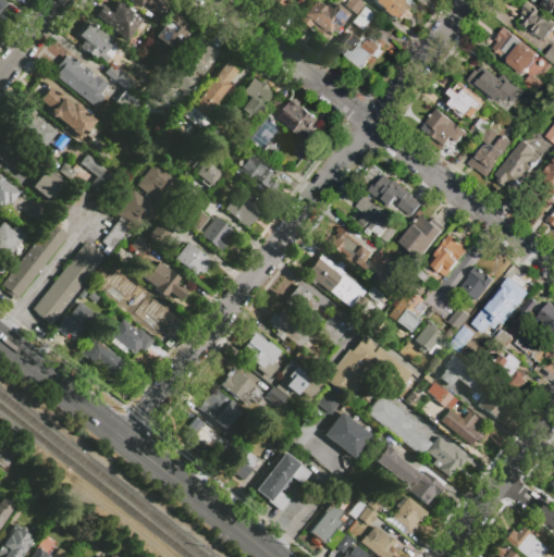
[(134,34),(128,41),(95,14),(103,4),(110,10),(118,0),(143,21),(132,33),(134,34)]
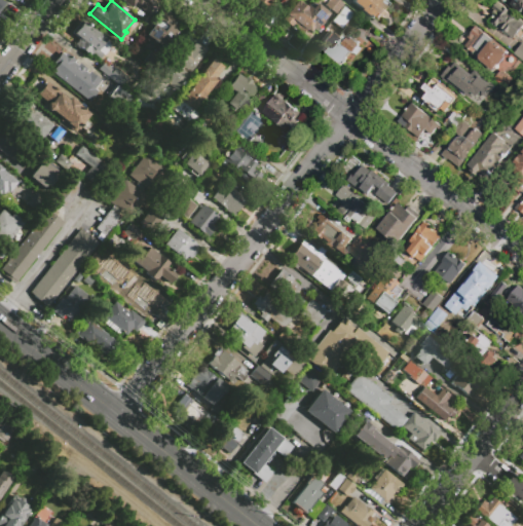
[(153,0),(160,5),(152,15),(142,8),(143,7),(136,2),(131,8),(120,0),(153,0)]
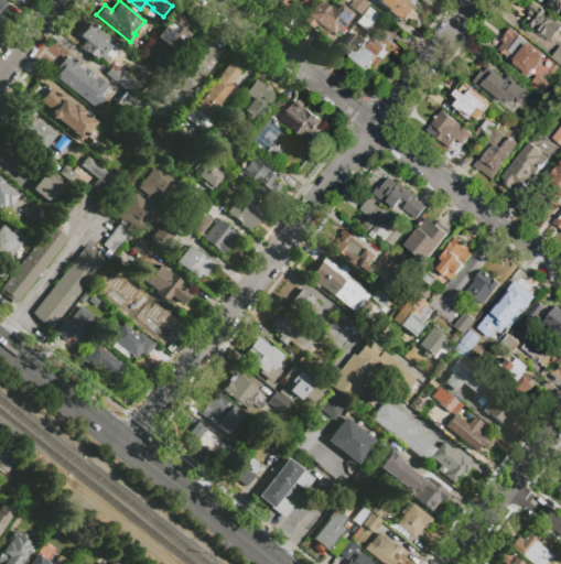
[(353,15),(338,33),(337,32),(328,42),(304,22),(322,0),(331,7),(332,4),(336,9),(342,2),(354,13),(353,14),(353,15)]
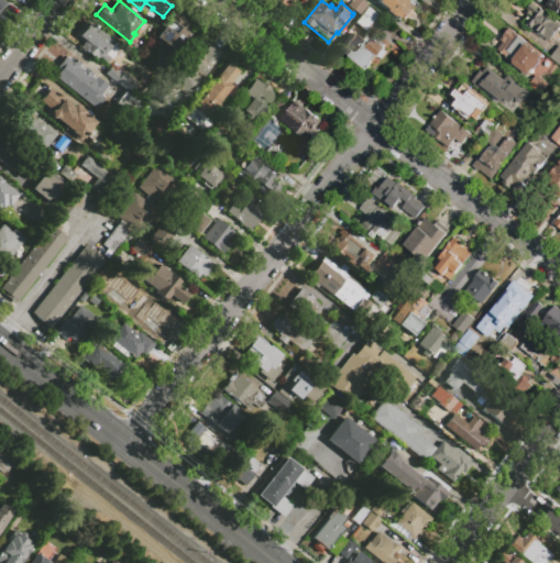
[(363,0),(370,4),(362,14),(350,6),(354,0),(363,0)]
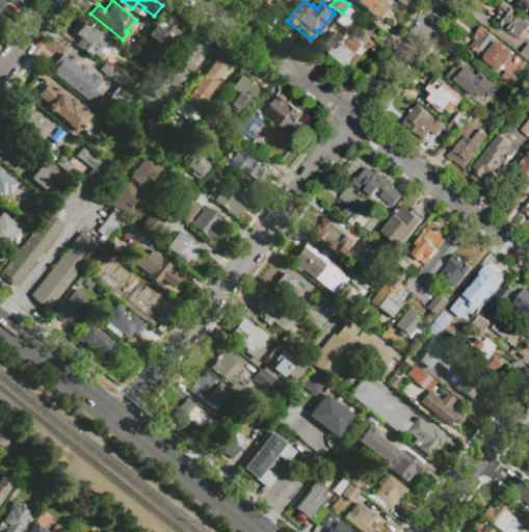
[(387,0),(385,2),(393,9),(385,19),(382,18),(381,20),(374,14),(372,17),(365,9),(367,7),(358,0),(387,0)]
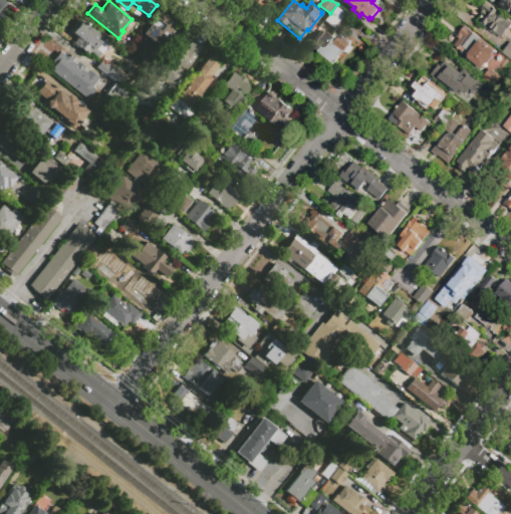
[(510,13),(494,0),(510,0),(510,13)]
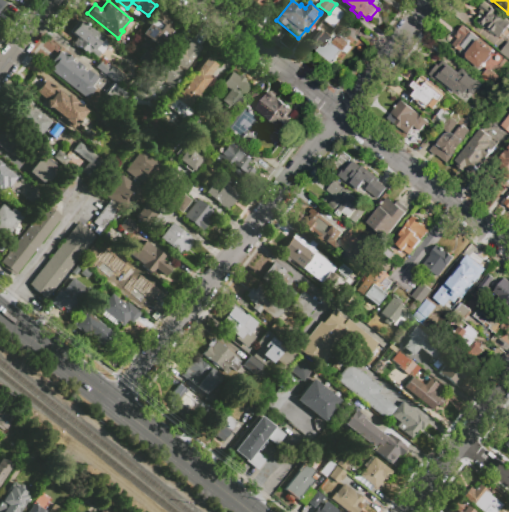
[(508,28),(501,38),(488,27),(486,29),(479,24),(485,17),(483,16),(486,13),(481,9),(487,2),(508,20),(508,28)]
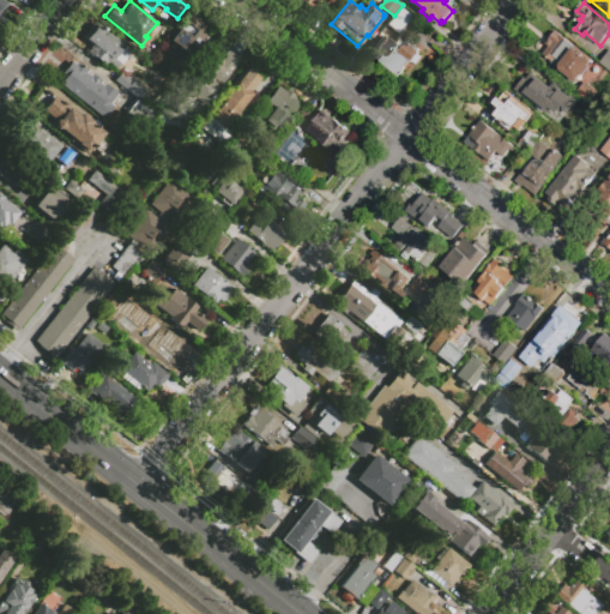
[(414,16),(400,32),(390,24),(403,7),(414,16)]
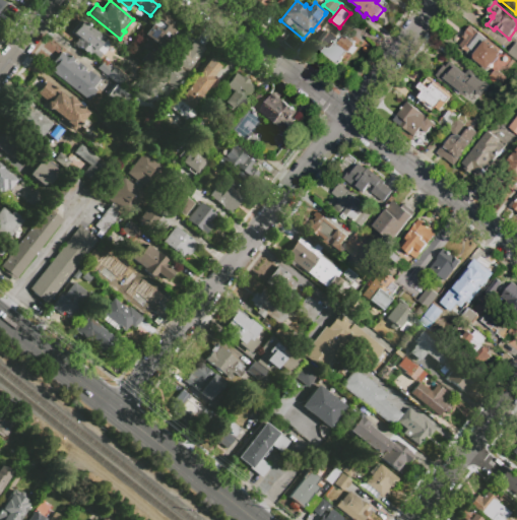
[(105,53),(99,60),(76,42),(80,38),(73,31),(84,17),(90,22),(90,23),(109,38),(108,40),(113,44),(106,54),(105,53)]
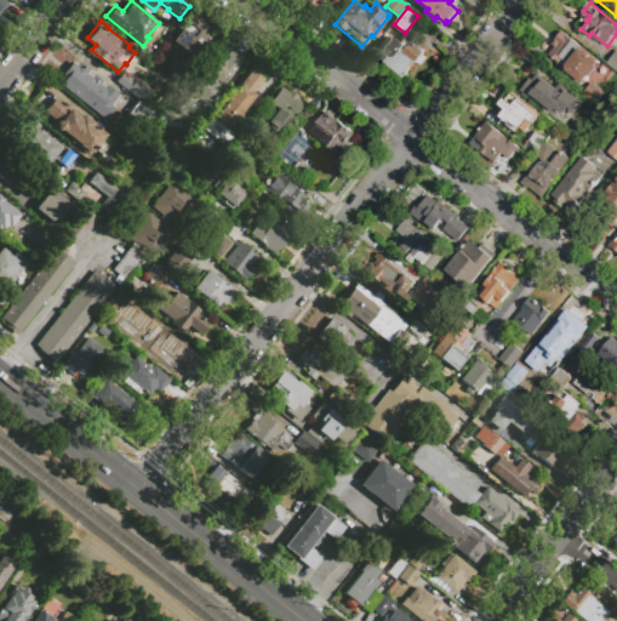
[(173,40),(190,21),(211,38),(194,58),(173,40)]
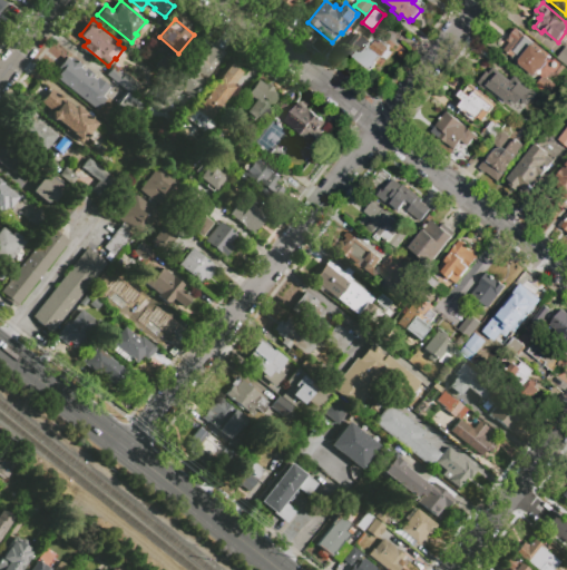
[(381,37),(392,46),(390,47),(392,49),(385,58),(382,56),(377,62),(378,64),(371,72),(354,59),(357,57),(345,48),(358,32),(368,40),(378,27),(380,27),(384,30),(384,33),(381,37)]
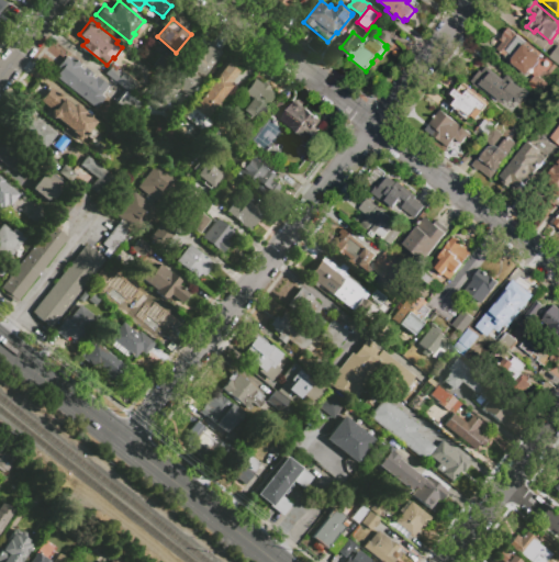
[(504,37),(510,29),(546,56),(529,77),(513,64),(516,60),(501,48),(504,44),(501,42),(504,37)]
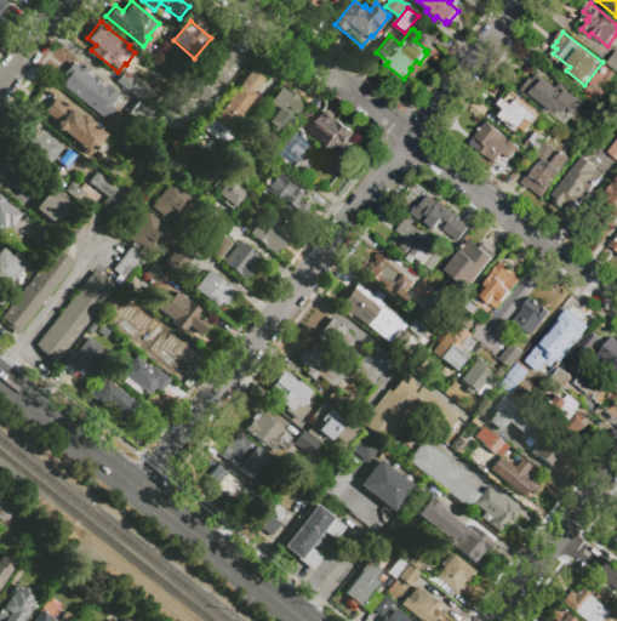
[(170,109),(217,47),(223,52),(232,43),(249,56),(209,107),(198,98),(182,119),(170,109)]
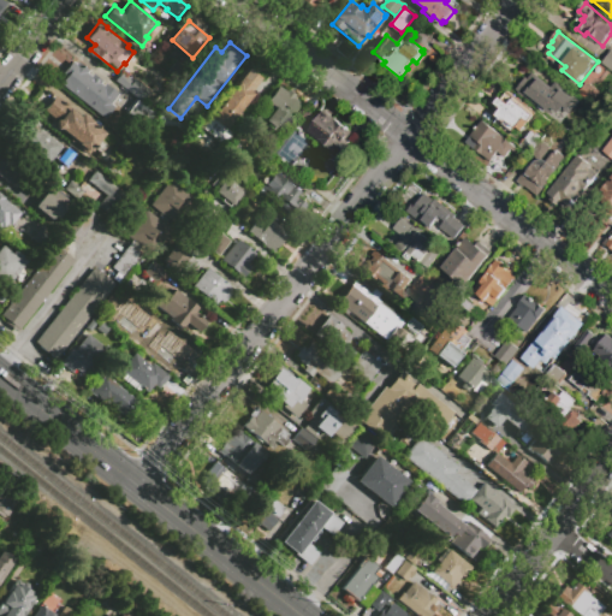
[(106,118),(63,83),(67,77),(64,75),(76,59),(90,70),(88,72),(93,76),(94,73),(104,81),(101,84),(104,86),(105,83),(119,95),(112,104),(116,106),(106,118)]
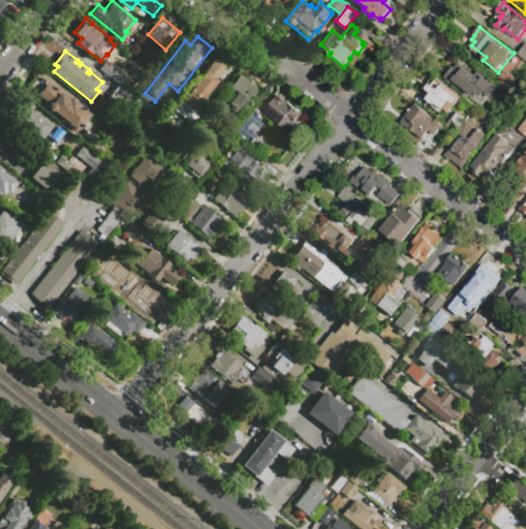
[(157,73),(147,65),(155,55),(165,63),(157,73)]
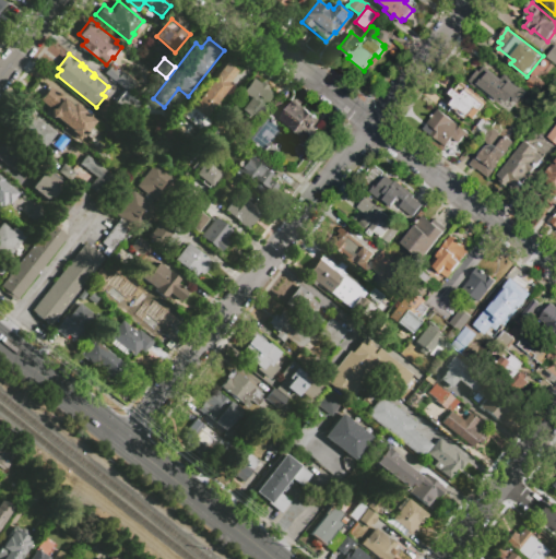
[(519,86),(508,100),(500,94),(497,98),(475,80),(482,73),(478,70),(482,67),(480,64),(486,58),(519,86)]
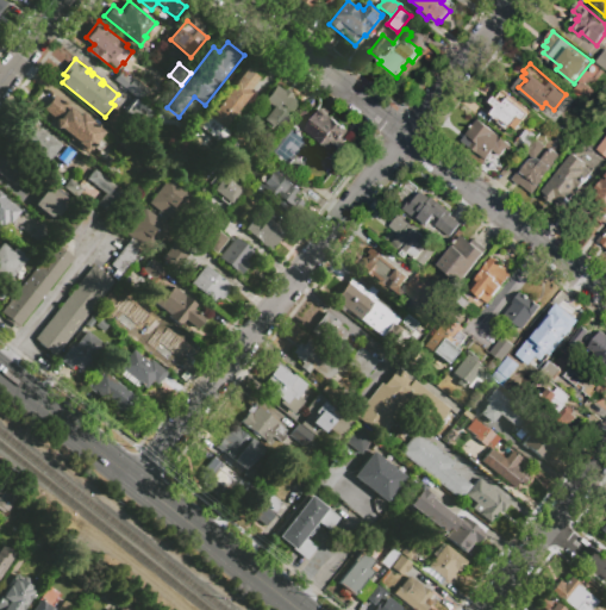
[(252,93),(225,129),(210,117),(219,105),(217,104),(227,91),(230,92),(236,83),(233,82),(245,67),(260,78),(250,91),(252,93)]
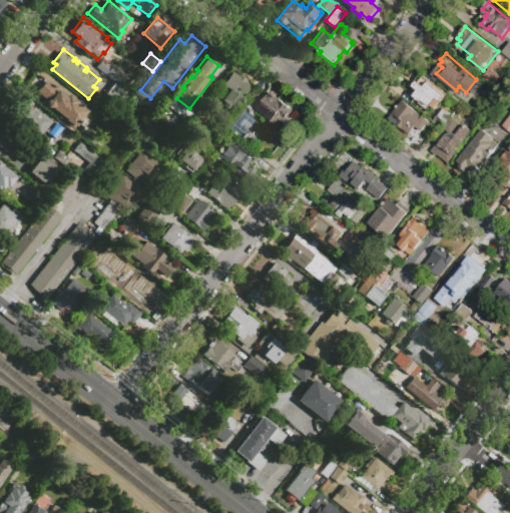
[(115,99),(107,92),(116,81),(97,67),(103,59),(112,66),(114,65),(126,75),(121,82),(132,91),(118,109),(112,104),(115,99)]
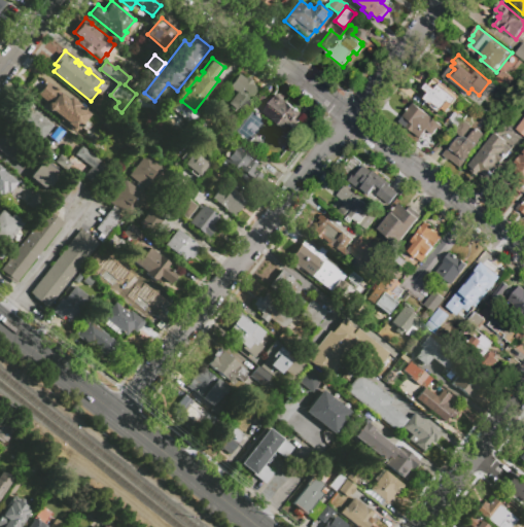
[(509,90),(497,81),(505,71),(517,79),(509,90)]
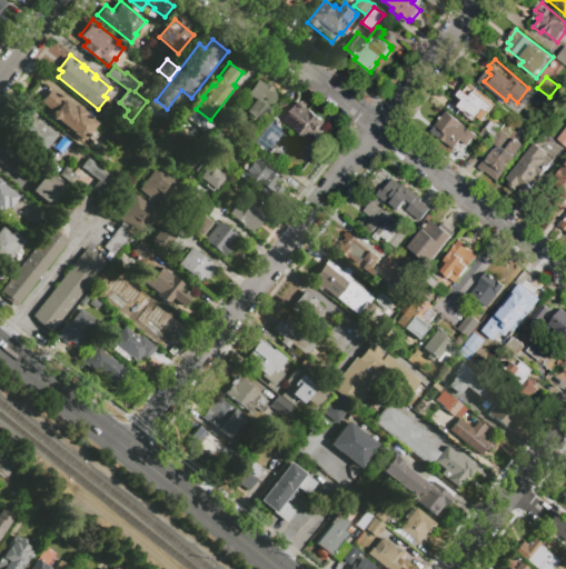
[(269,82),(275,87),(272,90),(280,96),(268,111),(265,109),(257,119),(248,112),(255,102),(247,96),(259,79),(267,85),(269,82)]
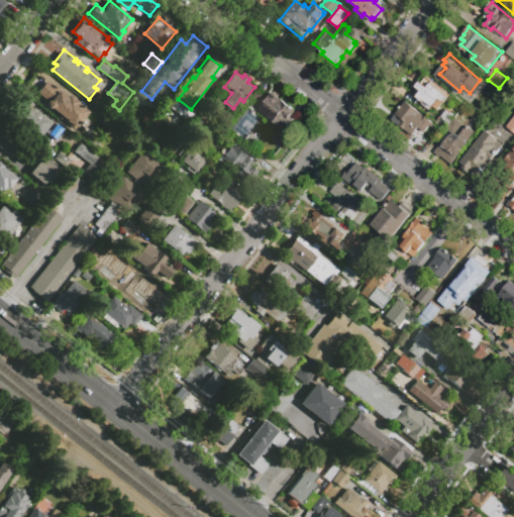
[(452,96),(440,111),(435,107),(433,110),(419,99),(420,97),(414,93),(427,76),(452,96)]
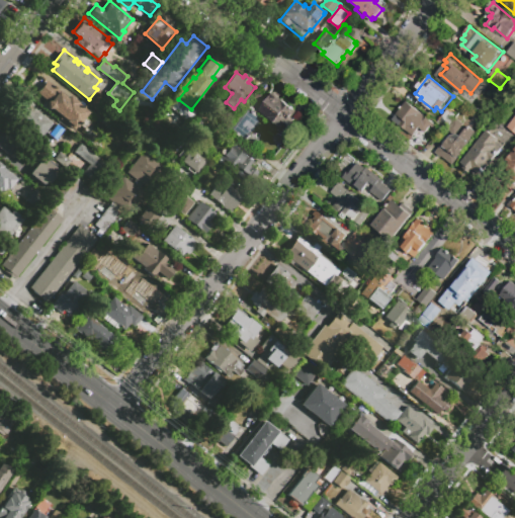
[(54,113),(34,98),(39,92),(37,91),(47,80),(57,89),(59,87),(69,94),(54,113)]
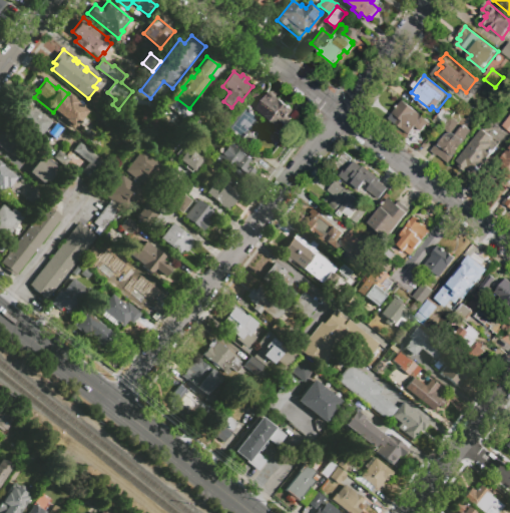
[(471,110),(455,98),(460,91),(476,103),(471,110)]
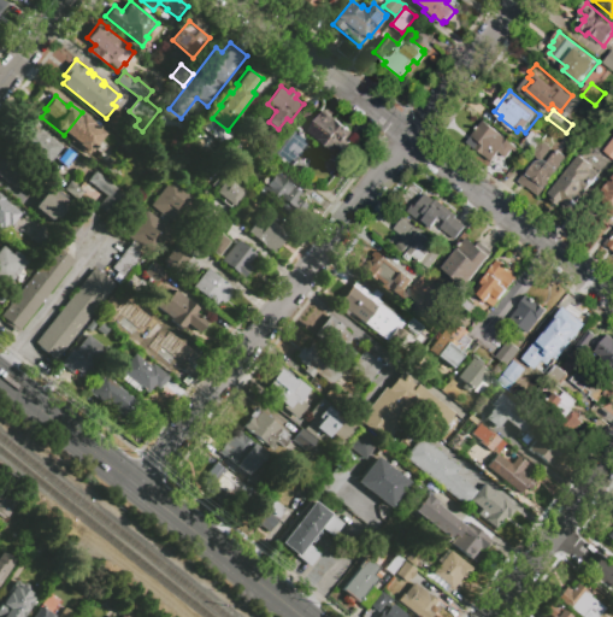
[(329,113),(355,134),(348,142),(352,145),(342,158),(312,134),(329,113)]
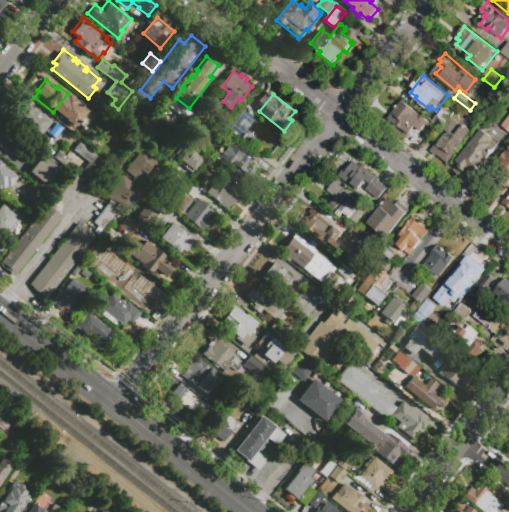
[(52,121),(41,136),(15,116),(18,112),(15,110),(18,106),(19,107),(26,97),(34,104),(32,106),(52,121)]
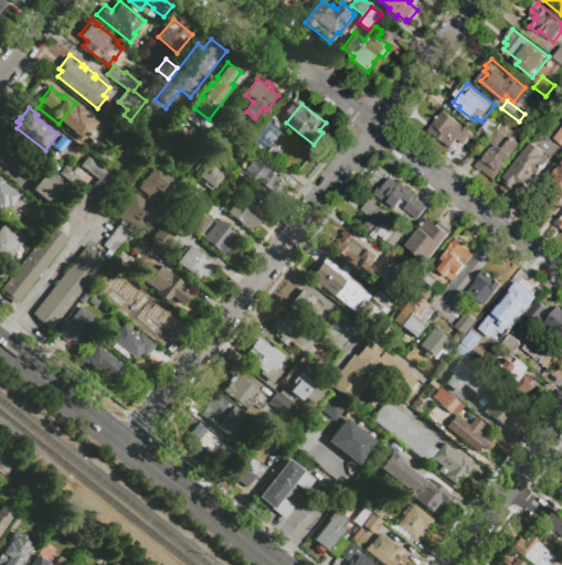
[(452,151),(428,132),(445,112),(477,137),(475,140),(473,138),(466,146),(460,141),(452,151)]
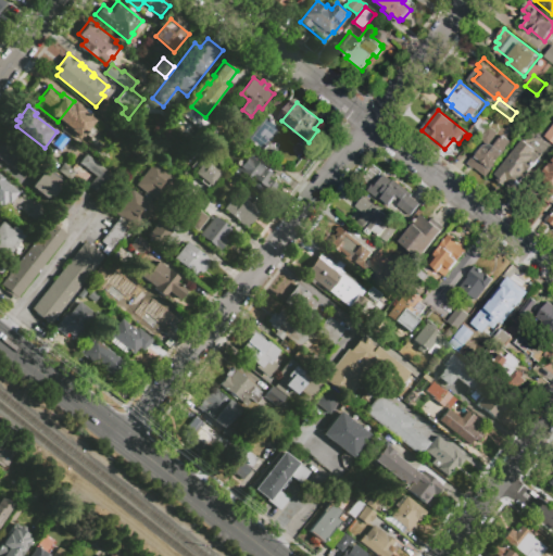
[(239,133),(249,122),(258,129),(248,140),(239,133)]
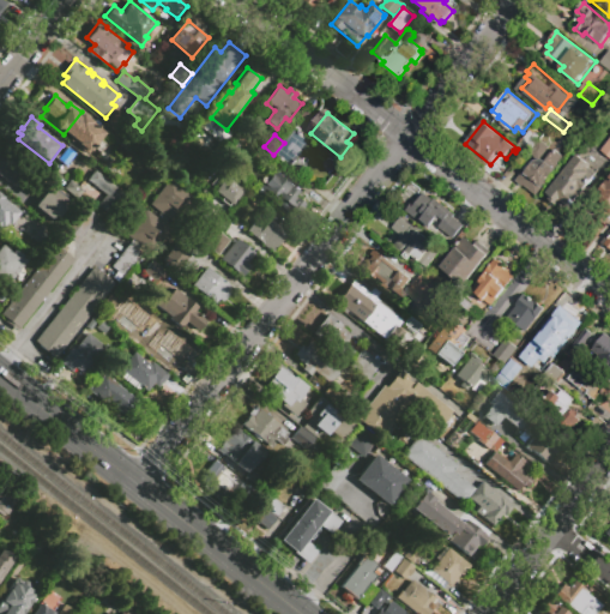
[(102,150),(92,162),(76,148),(85,136),(102,150)]
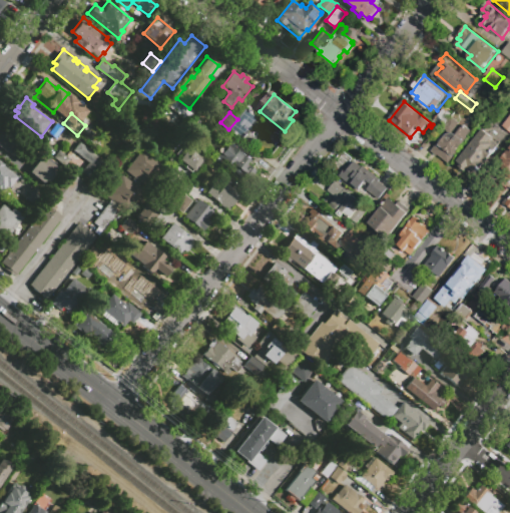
[(167,119),(174,126),(172,129),(178,135),(162,155),(144,141),(151,132),(153,134),(155,132),(151,129),(156,123),(161,126),(167,119)]
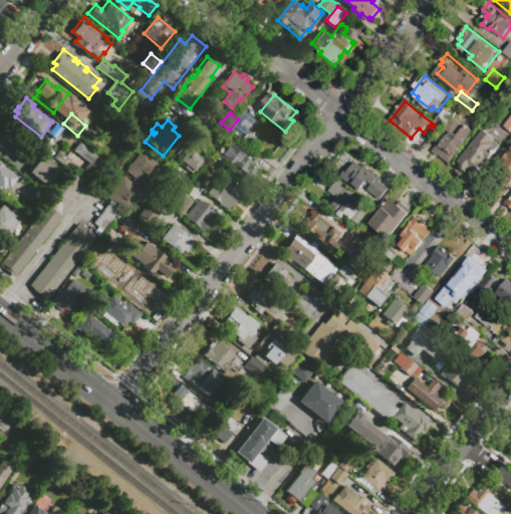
[(185,121),(192,127),(186,135),(179,129),(185,121)]
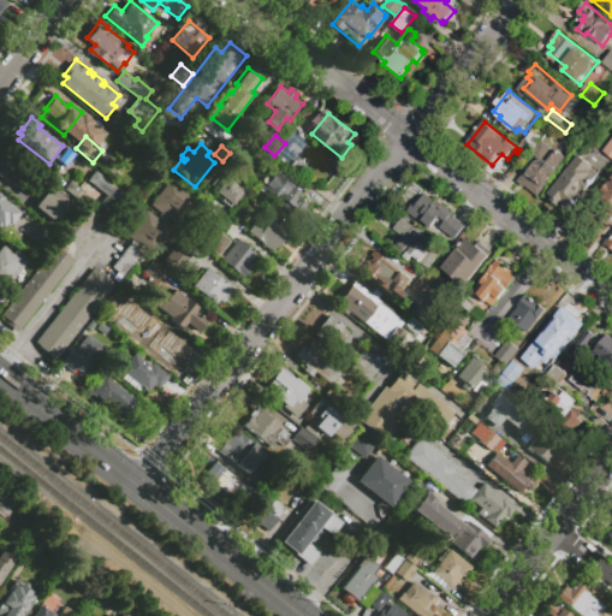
[(266,153),(260,160),(251,154),(259,146),(266,153)]
